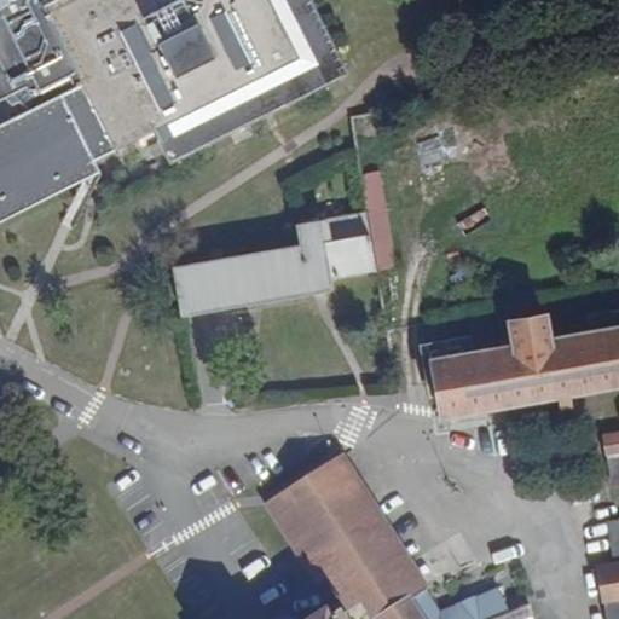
[(29,109),(0,123),(0,223),(85,180),(79,167),(94,160),(155,129),(171,162),(348,73),(311,0),(0,0),(0,100),(13,94),(29,109)]
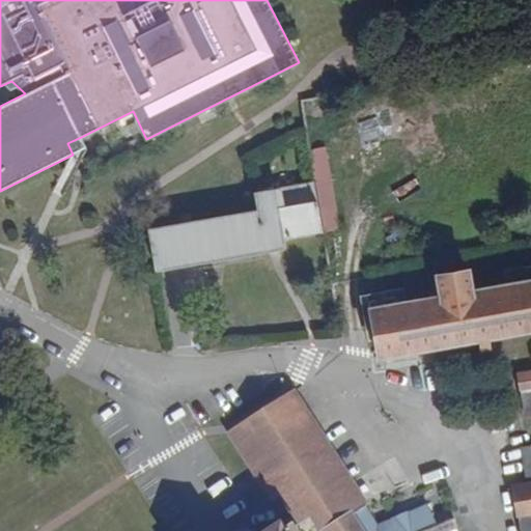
[(86,148),(81,137),(67,143),(73,155),(86,148)]
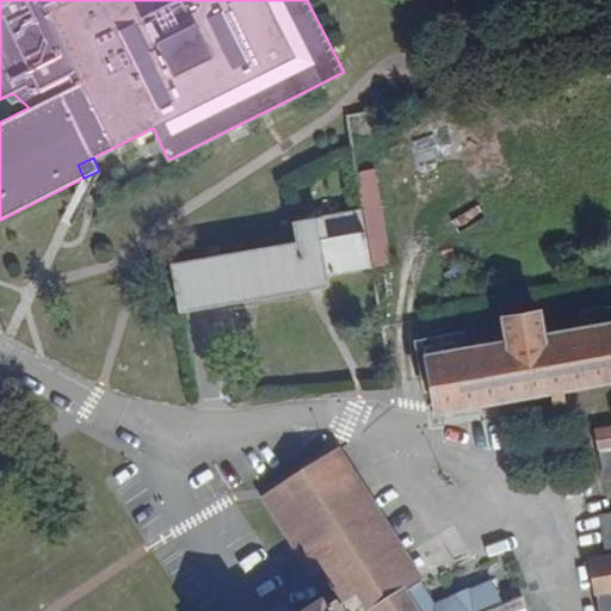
[(356,171),(362,210),(371,265),(390,261),(375,167),(356,171)]
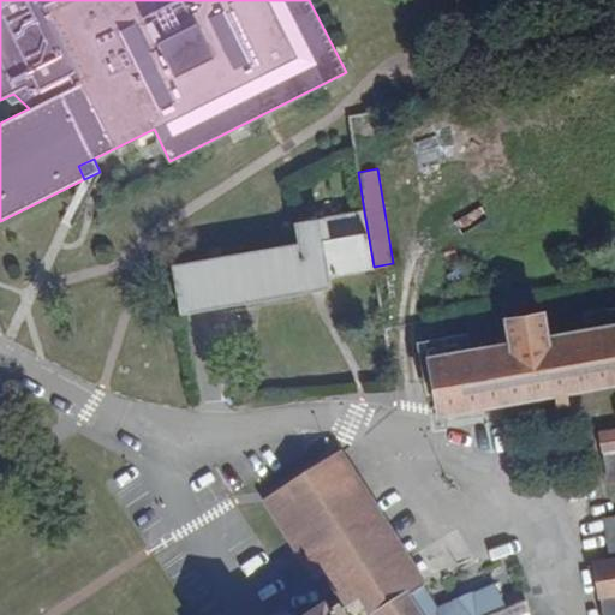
[(374,267),(364,212),(296,222),(299,245),(174,266),(177,279),(181,310),(213,304),(314,286),(312,276),(324,274),(374,267)]
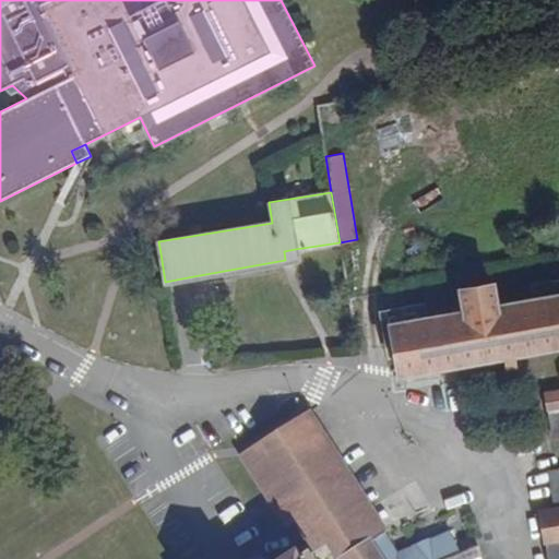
[(284,251),(285,260),(297,258),(295,249),(284,251)]
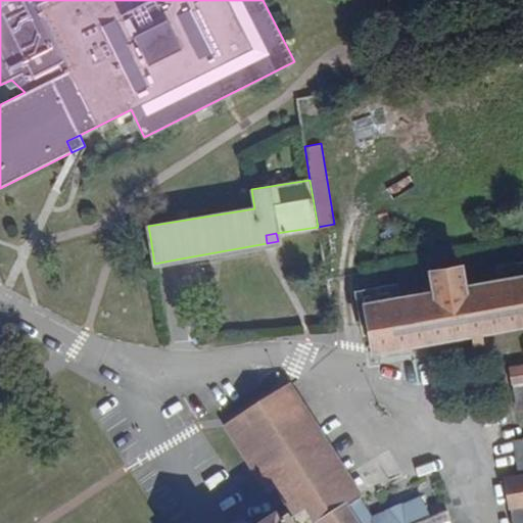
[(434,292),(365,305),(373,352),(522,324),(522,277),(464,288),(460,266),(430,271),(434,292)]
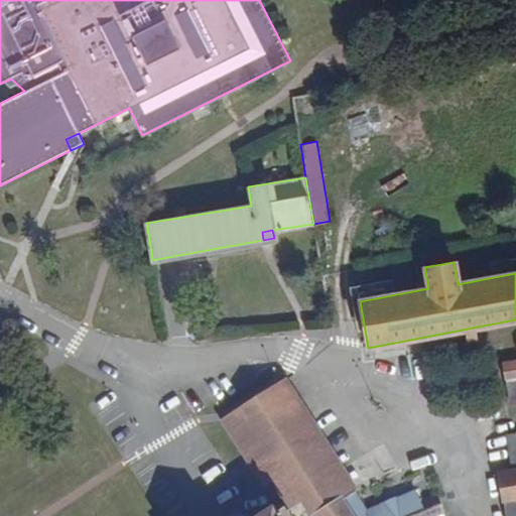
[(515,401),(515,432),(507,435),(513,470),(500,473),(507,515),(515,515),(515,361),(504,364),(511,403),(515,401)]
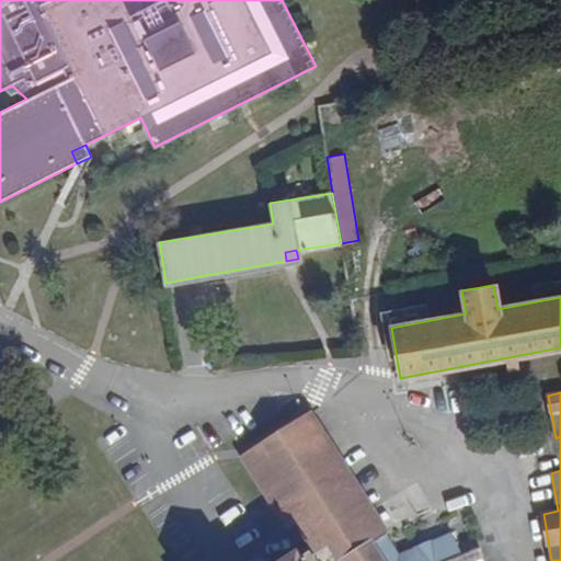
[(455,560),(460,559),(479,551),(474,539),(456,547),(454,541),(403,560),(402,560),(386,535),(310,414),(241,458),(285,528),(294,523),(313,554),(329,545),(338,560),(455,560)]
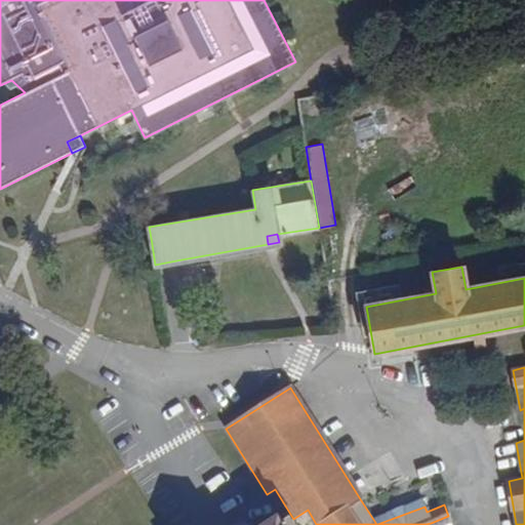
[(426,524),(452,524),(448,516),(431,523),(426,524)]
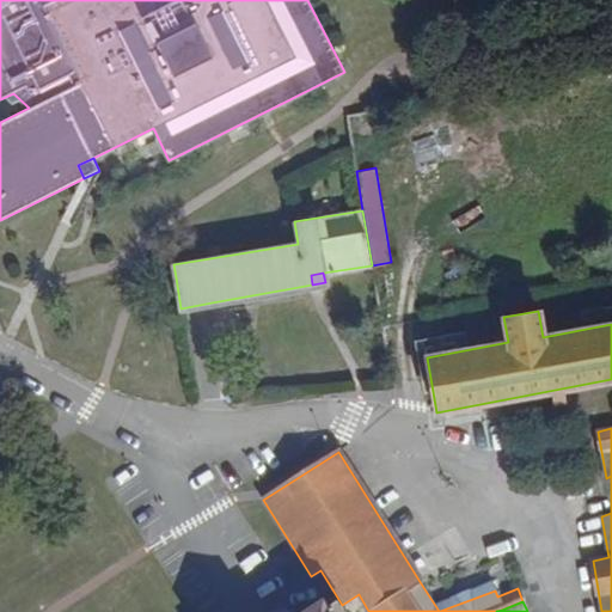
All buildings are outlined.
